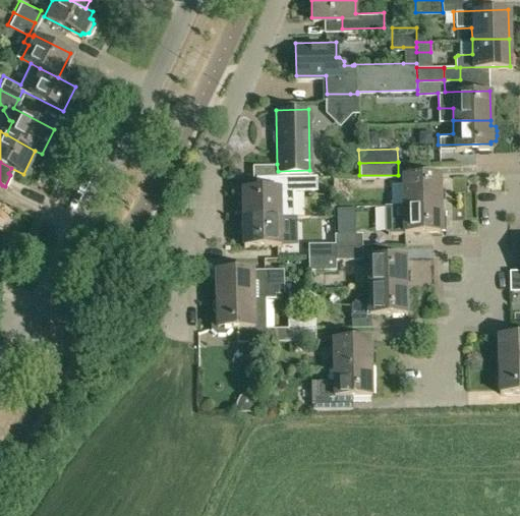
[(402,174),(403,203),(440,202),(439,173),(402,174)]
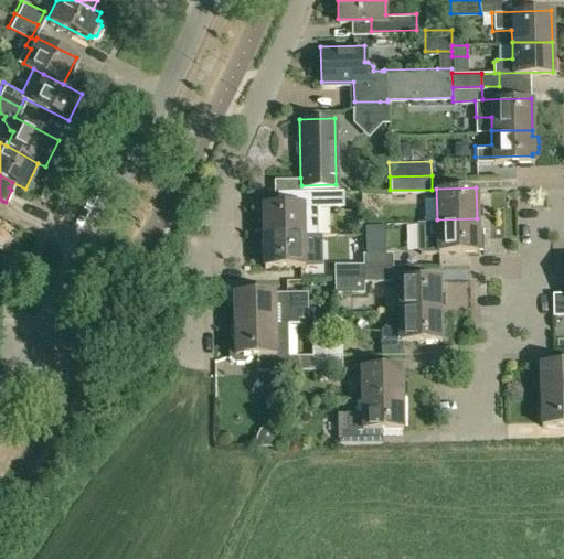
[(337,204),(337,189),(291,191),(291,202),(262,203),(263,234),(304,234),(315,233),(314,204),(337,204)]
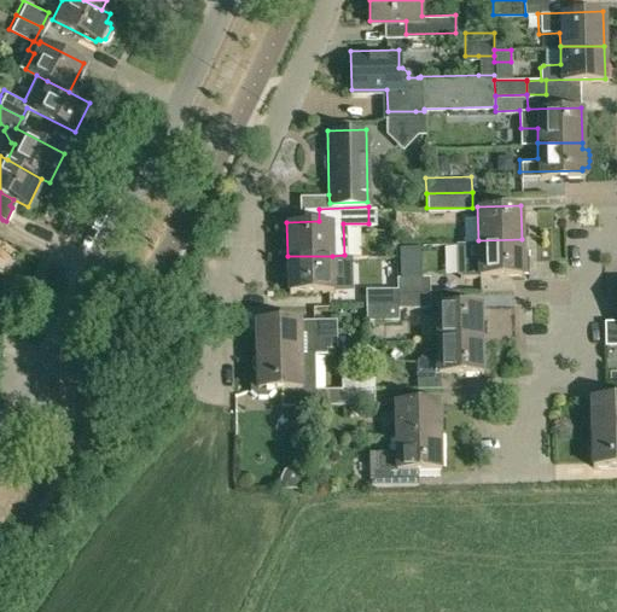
[(458,272),(460,272),(460,274),(528,272),(528,274),(529,274),(528,248),(530,248),(530,246),(522,246),(522,239),(478,240),(478,257),(457,258),(458,272)]
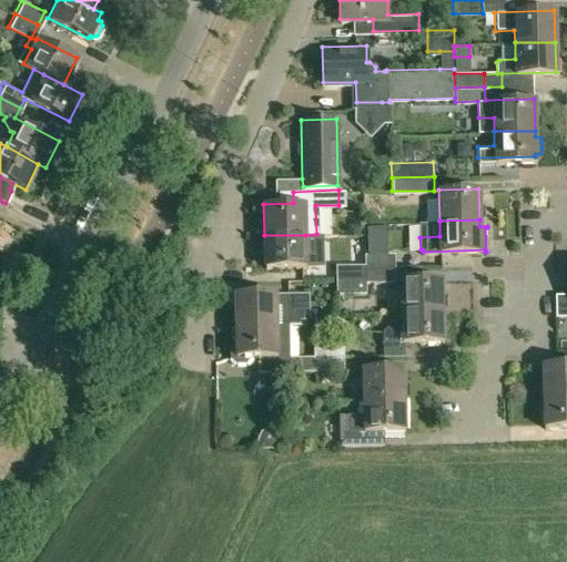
[(366,225),(367,253),(382,253),(385,253),(385,225),(366,225)]
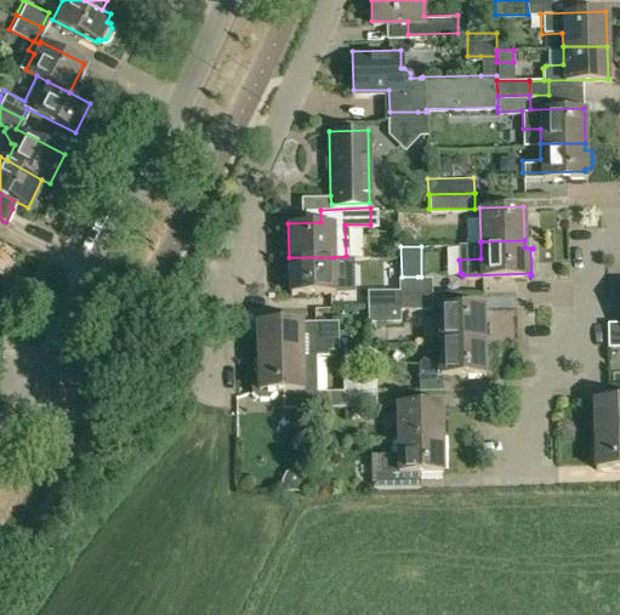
[(334,257),(289,257),(290,290),(334,289),(334,257)]
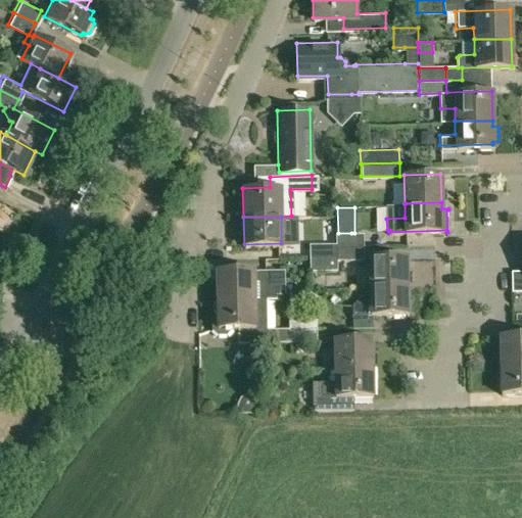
[(336,242),(336,246),(364,246),(364,233),(354,233),(351,233),(338,233),(336,233),(336,242)]
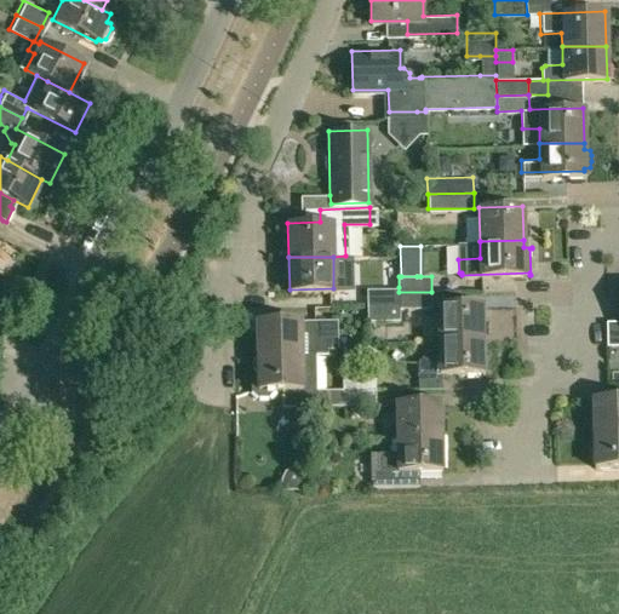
[(399,303),(399,292),(399,287),(367,288),(367,304),(399,303)]
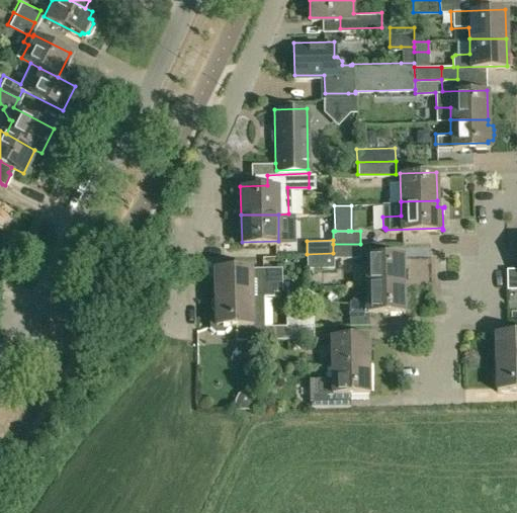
[(333,244),(333,253),(334,258),(360,257),(360,244),(333,244)]
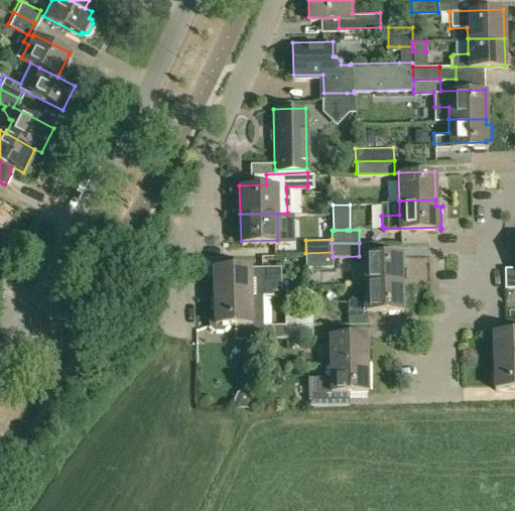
[(333,265),(333,257),(332,252),(305,253),(305,266),(333,265)]
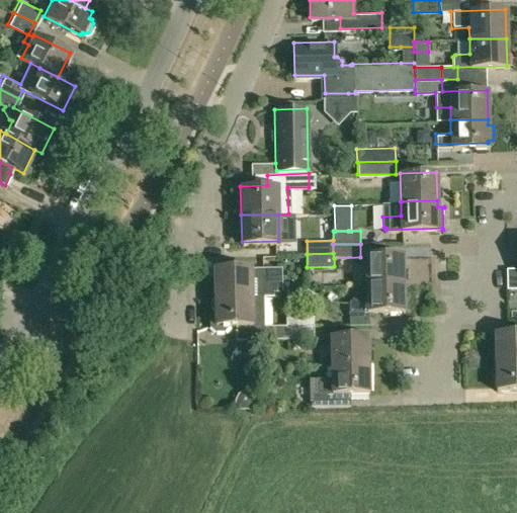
[(365,255),(366,283),(403,282),(402,254),(365,255)]
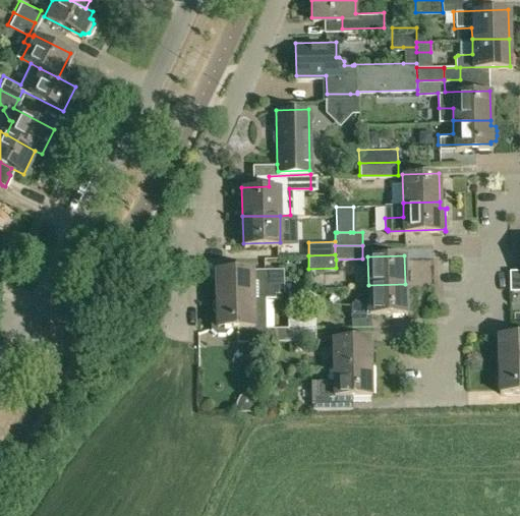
[(265,268),(252,269),(216,269),(216,298),(265,297),(265,268)]
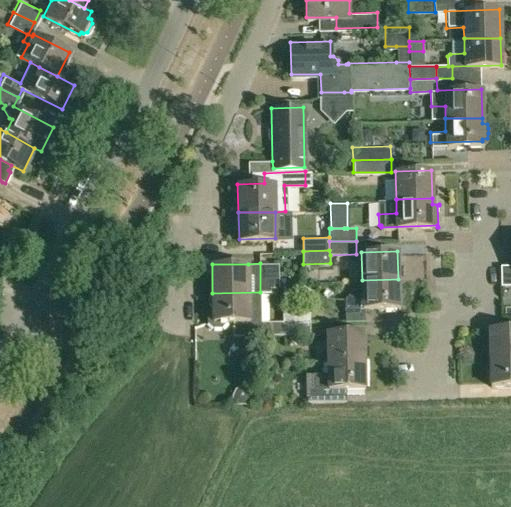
[(510,263),(500,264),(500,284),(510,283),(510,263)]
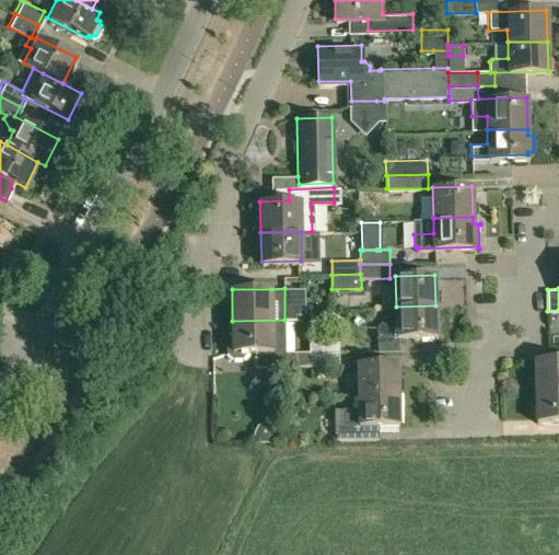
[(435,336),(435,305),(396,307),(396,321),(381,322),(375,326),(376,337),(435,336)]
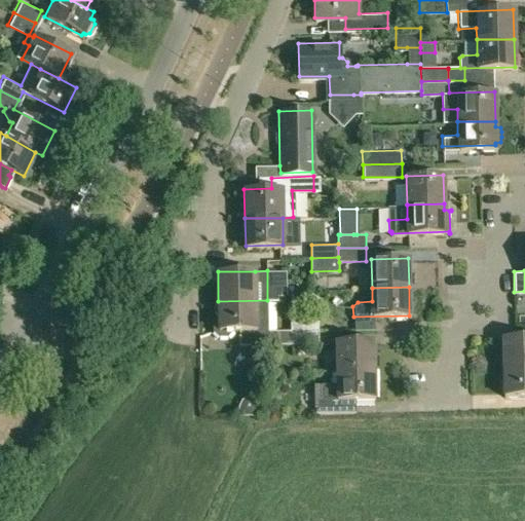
[(264,345),(292,344),(291,331),(268,331),(267,300),(218,301),(219,314),(214,322),(214,329),(219,334),(227,334),(233,329),(238,329),(239,344),(264,343),(264,345)]
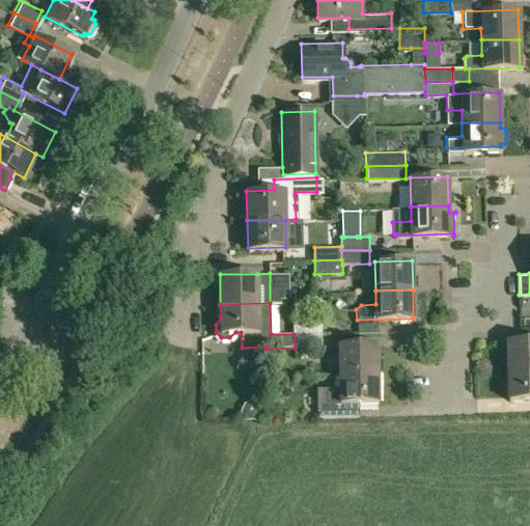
[(294,334),(322,333),(321,320),(294,320),(294,334)]
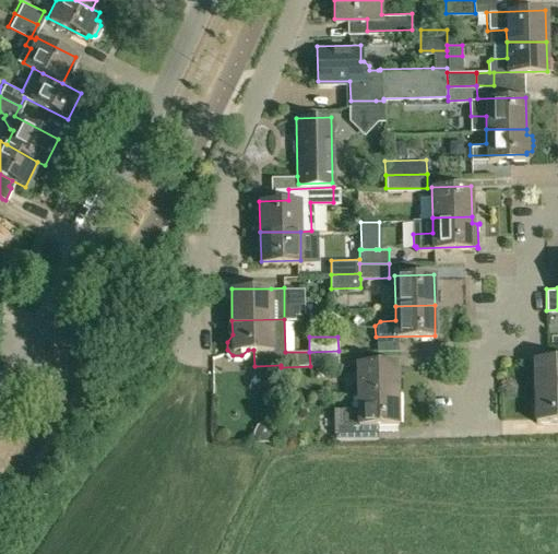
[(339,351),(309,352),(310,366),(339,365),(339,351)]
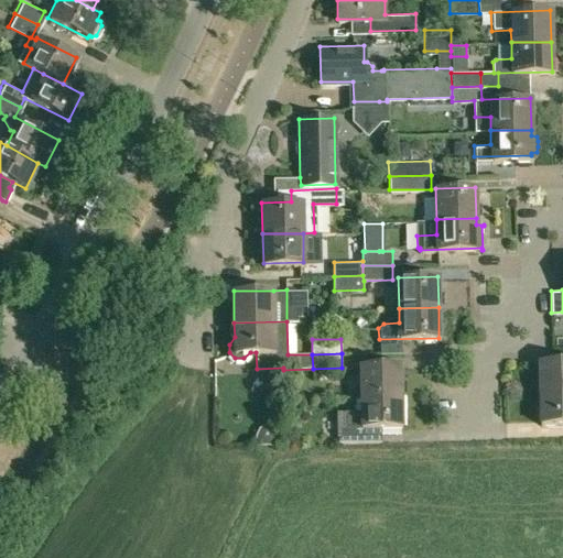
[(562,360),(553,361),(539,361),(540,393),(562,392),(562,360)]
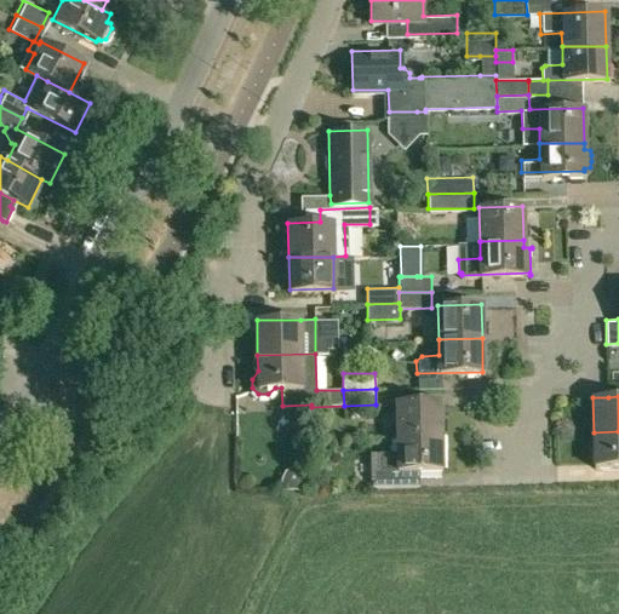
[(396,402),(397,437),(442,436),(441,401),(396,402)]
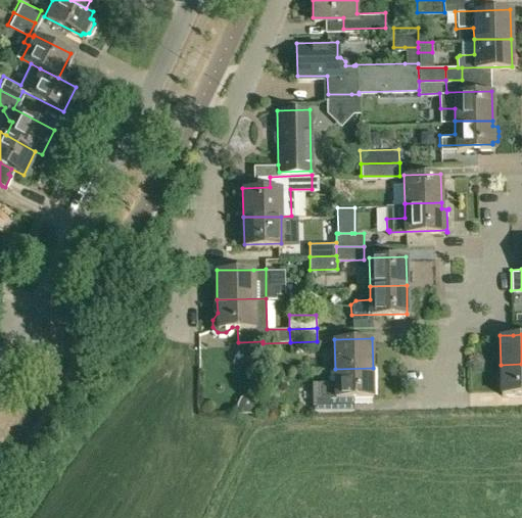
[(521,364),(501,365),(502,393),(521,392),(521,364)]
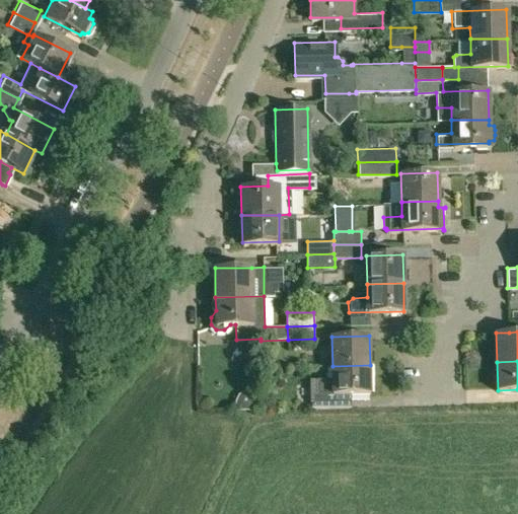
[(333,366),(334,380),(312,381),(313,392),(311,392),(312,407),(327,407),(327,391),(334,393),(370,392),(370,365),(333,366)]
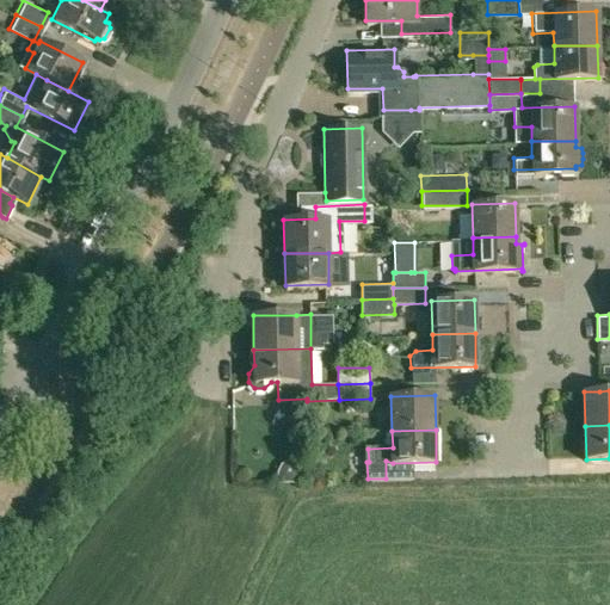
[(279,462),(276,470),(276,480),(303,480),(302,470),(299,462),(289,457),(279,462)]
